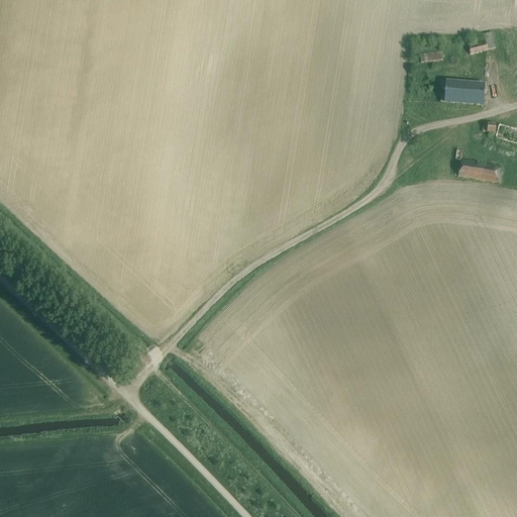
[(474,47),(471,48),(471,56),(488,52),(496,49),(492,34),(484,36),(486,43),(478,45),(477,42),(473,43),(474,47)]
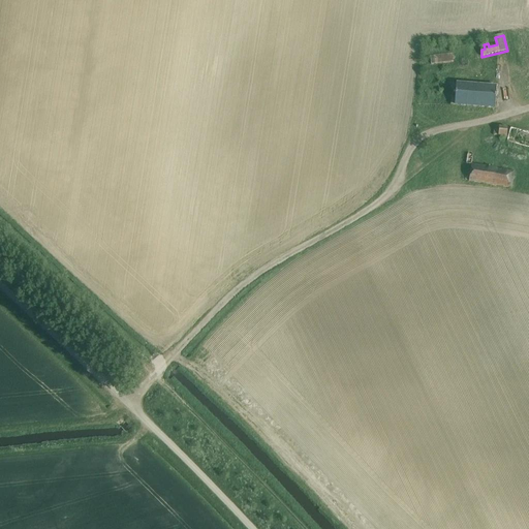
[(429,58),(431,66),(453,63),(450,55),(429,58)]
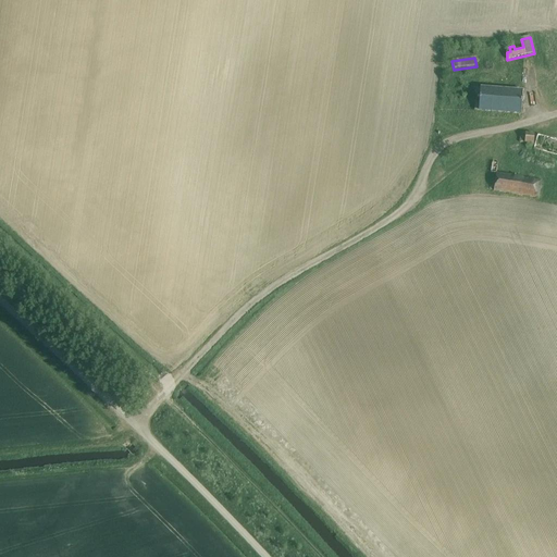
[(475,102),(474,111),(479,112),(521,115),(522,91),(481,88),(480,90),(475,90),(475,94),(480,95),(480,102),(475,102)]
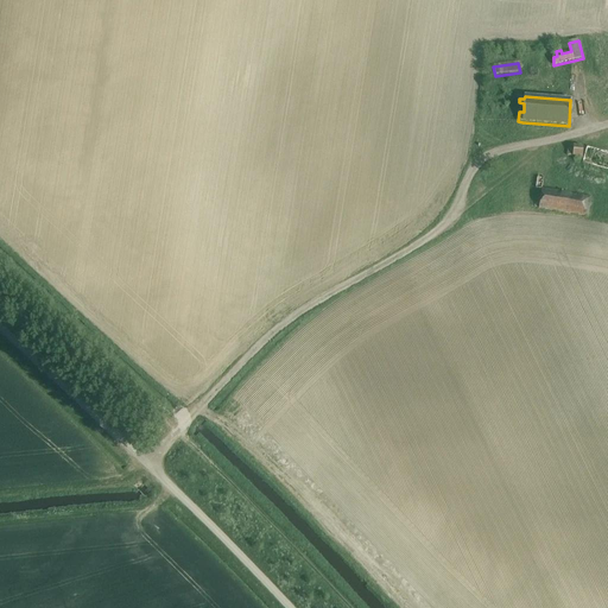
[(607,153),(587,147),(583,164),(607,171),(607,153)]
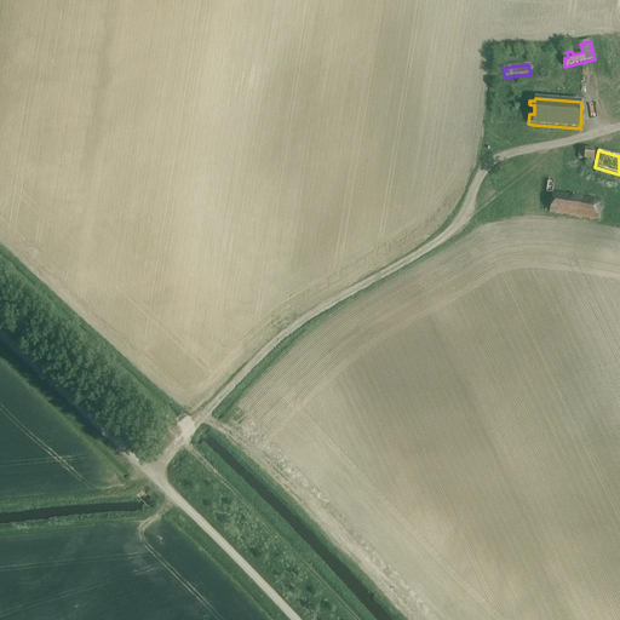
[(549,213),(598,222),(602,201),(552,193),(549,213)]
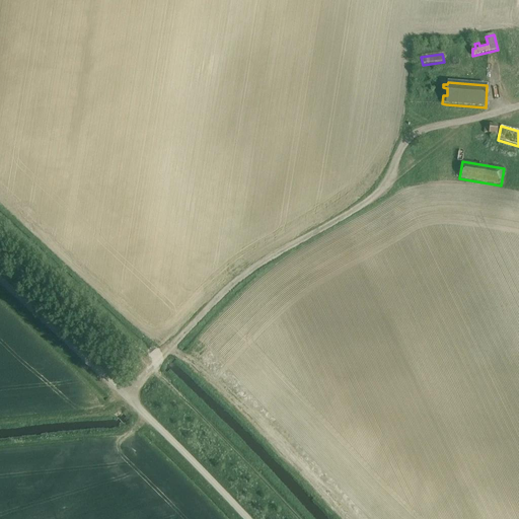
All buildings are outlined.
